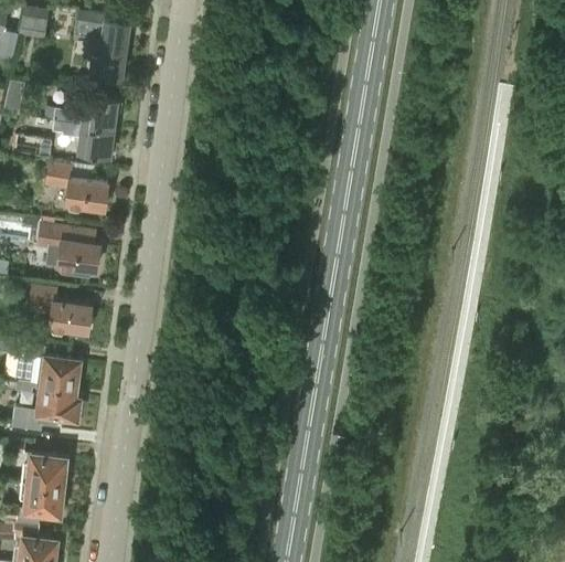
[(8,7),(0,4),(0,40),(0,55),(12,59),(18,33),(2,30),(8,7)]
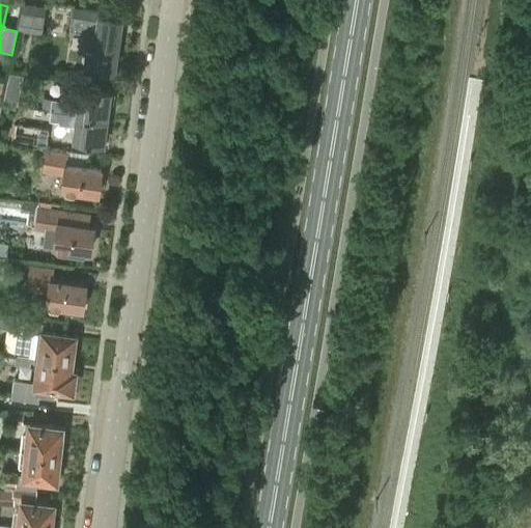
[(46,9),(22,6),(18,32),(43,35),(46,9)]
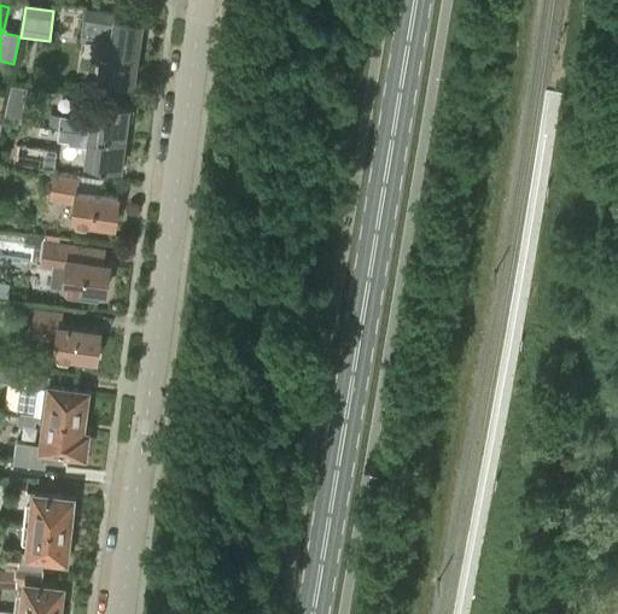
[(115,17),(83,13),(80,44),(101,46),(97,81),(134,86),(143,24),(115,19),(115,17)]
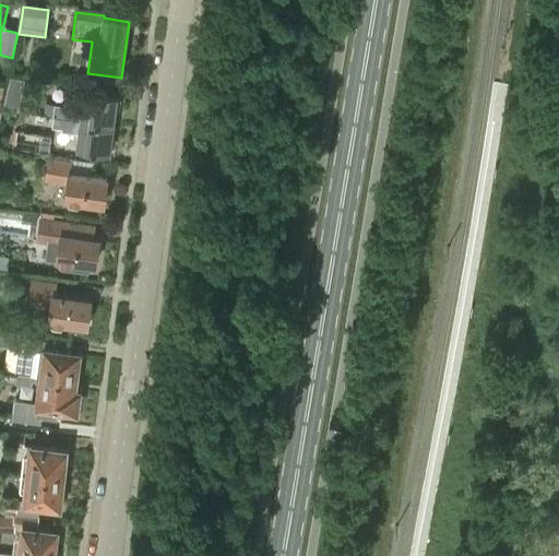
[(44,118),(114,127),(118,98),(85,94),(83,110),(46,105),(44,118)]
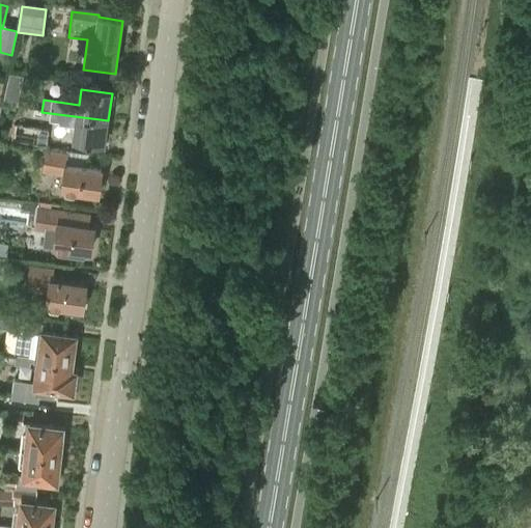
[(105,148),(108,120),(42,112),(40,121),(58,124),(58,127),(76,129),(74,143),(105,148)]
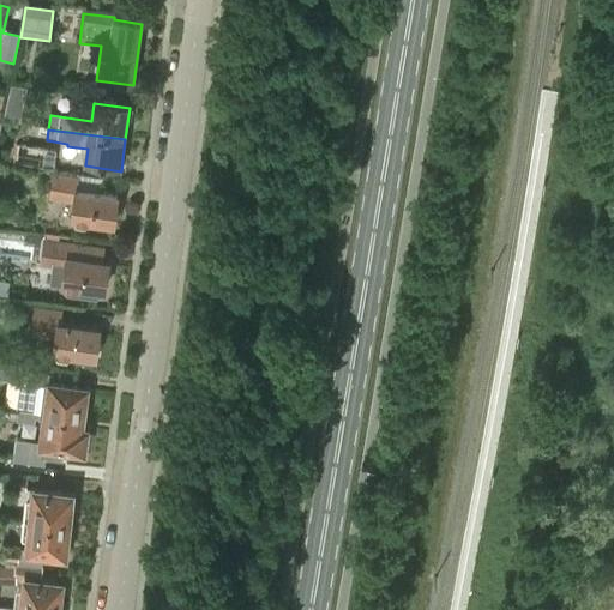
[(56,153),(18,148),(16,165),(53,170),(56,153)]
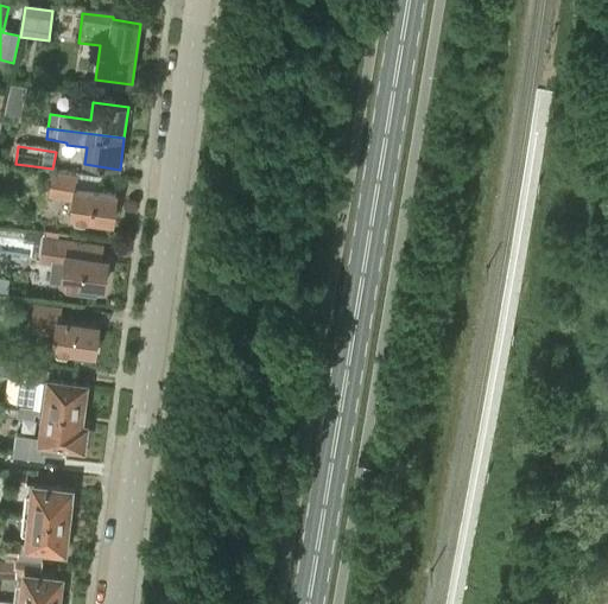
[(113,226),(116,195),(76,190),(77,177),(54,175),(50,198),(75,202),(73,220),(113,226)]
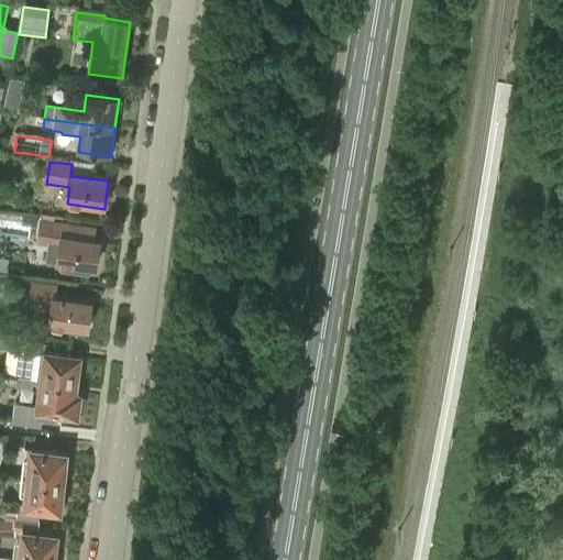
[(41,222),(39,245),(47,246),(45,264),(57,265),(57,268),(61,273),(88,276),(92,274),(94,270),(96,271),(100,242),(95,242),(96,230),(41,222)]
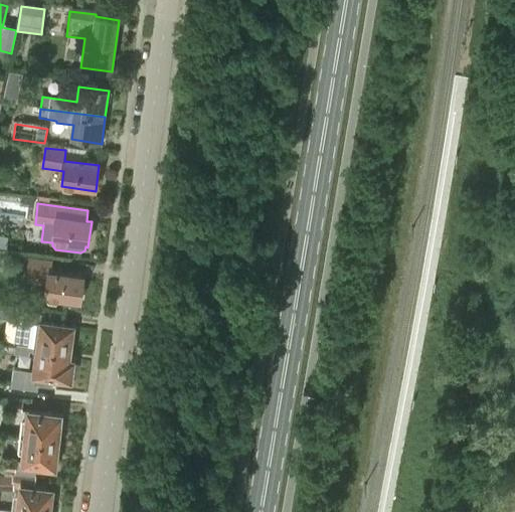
[(0,212),(0,217),(23,221),(25,211),(1,207),(0,212)]
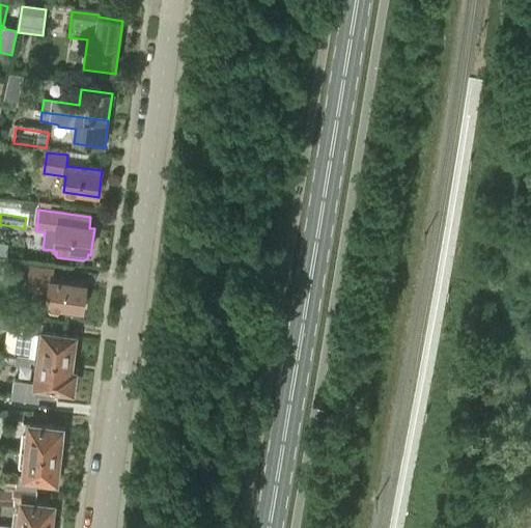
[(53,271),(31,268),(28,294),(49,297),(47,308),(83,312),(86,286),(52,282),(53,271)]
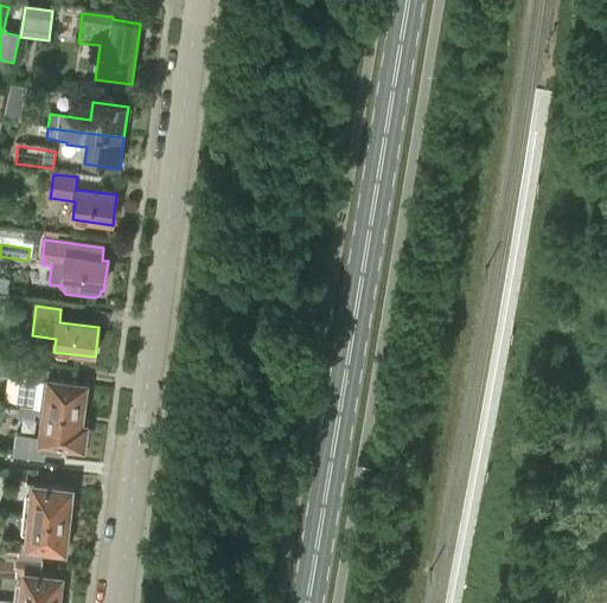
[(0,374),(13,377),(16,360),(0,358),(0,374)]
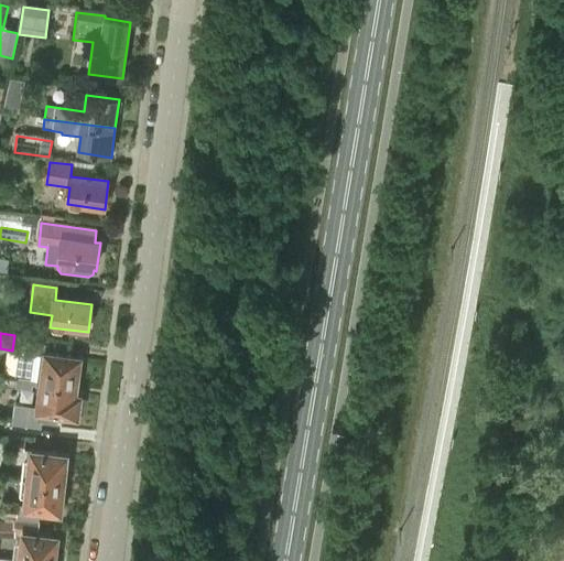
[(17,378),(17,379),(75,387),(78,360),(46,356),(47,348),(21,345),(20,357),(24,357),(21,379),(17,378)]
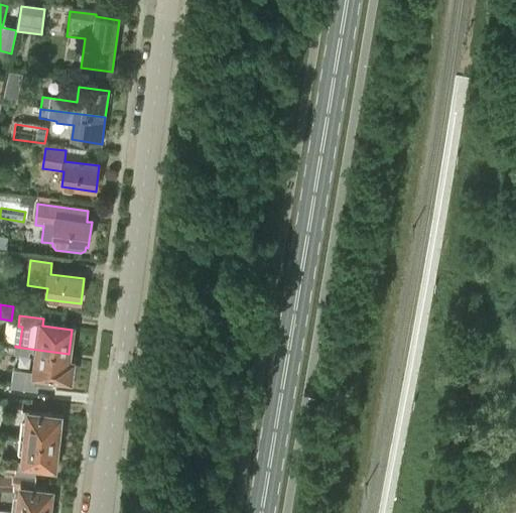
[(69,354),(15,347),(14,348),(17,349),(16,356),(28,357),(28,354),(33,354),(33,360),(37,360),(36,374),(14,372),(12,390),(36,393),(37,386),(51,388),(52,379),(70,381),(72,364),(68,364),(69,354)]
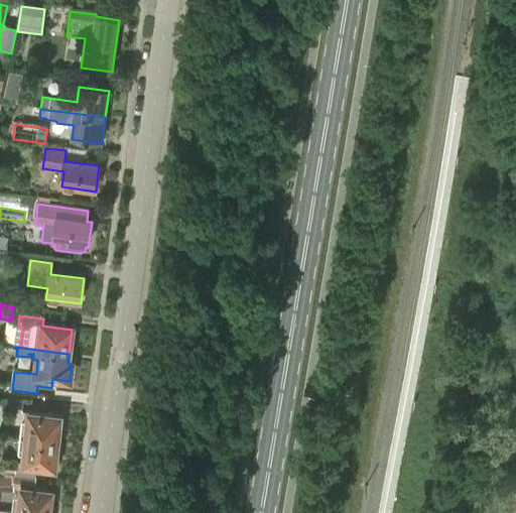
[(23,403),(9,401),(8,412),(21,414),(23,403)]
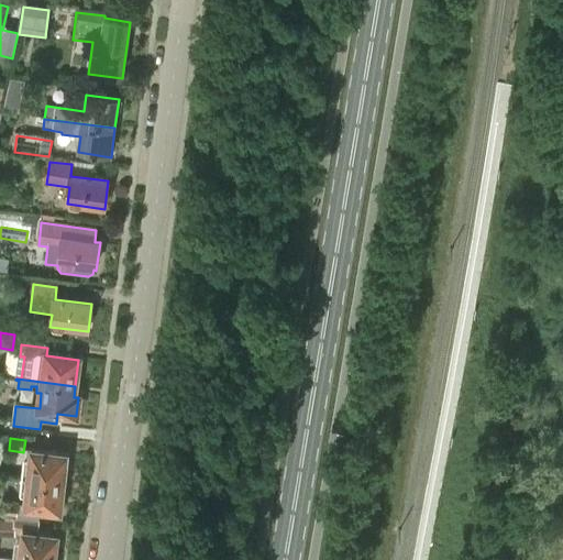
[(32,452),(29,480),(64,483),(66,456),(32,452)]
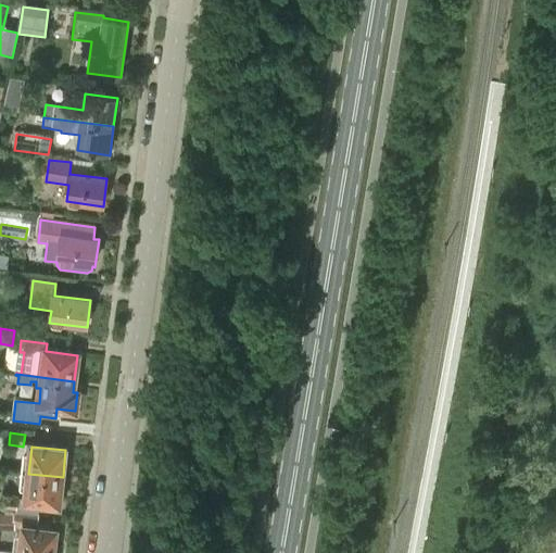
[(16,514),(38,516),(39,503),(60,505),(63,477),(28,474),(26,500),(4,498),(2,508),(16,512),(16,514)]
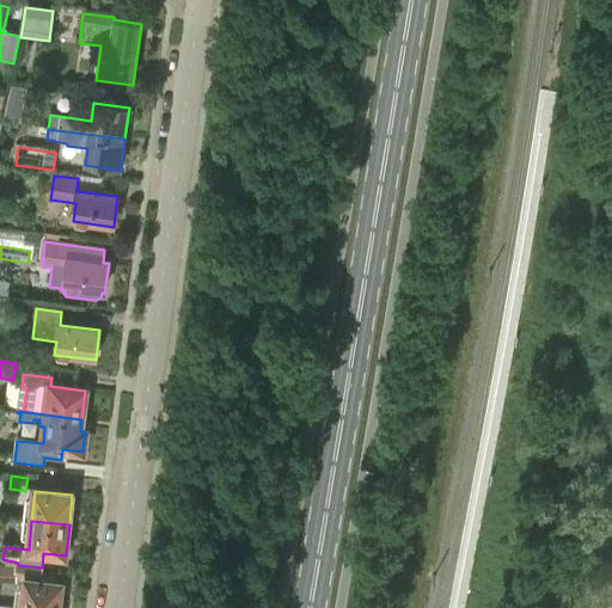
[(41,582),(42,567),(18,565),(16,565),(16,566),(0,565),(0,581),(25,582),(22,607),(59,607),(62,584),(41,582)]
